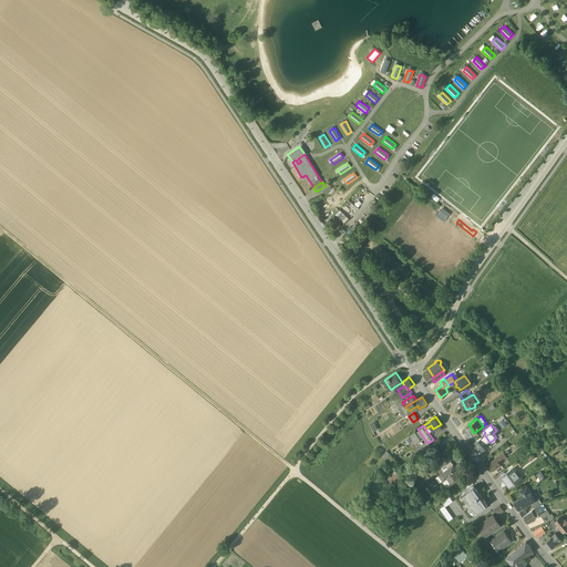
[(415,431),(410,434),(414,442),(420,437),(415,431)]
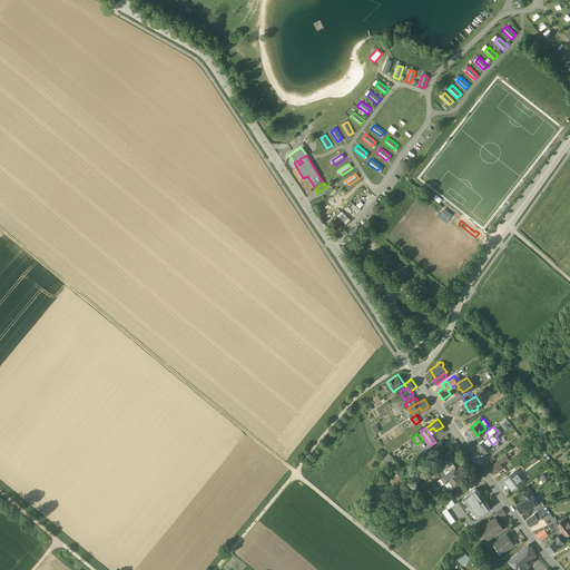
[(487,436),(478,443),(481,446),(484,450),(492,444),(487,436)]
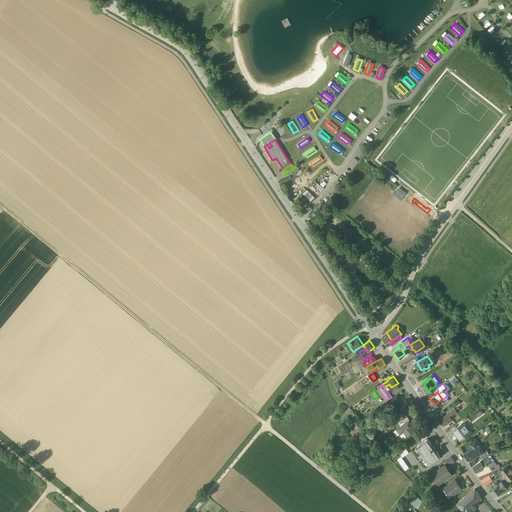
[(406,403),(401,406),(404,410),(406,412),(410,409),(406,403)]
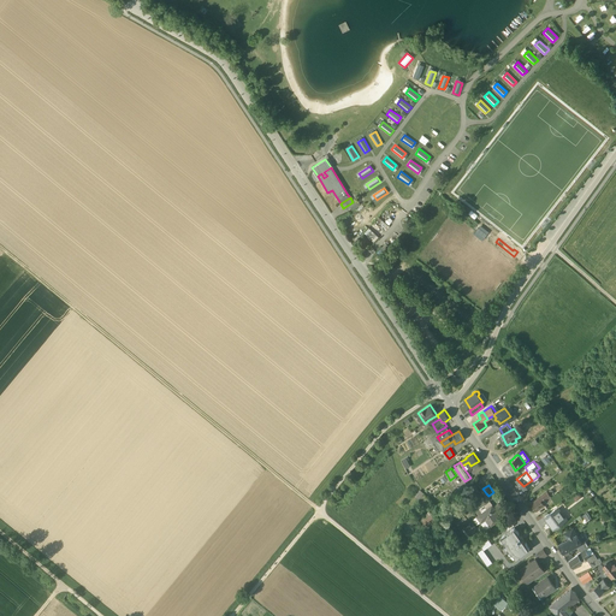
[(548,489),(532,501),(537,509),(545,503),(543,499),(551,493),(548,489)]
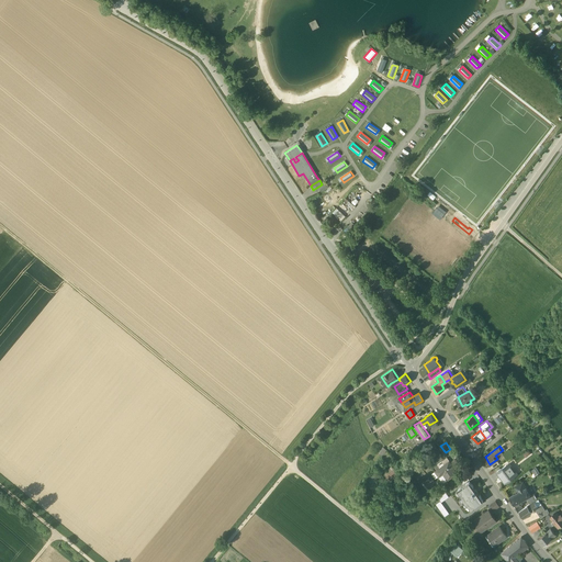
[(444,450),(429,461),(438,473),(436,469),(445,462),(442,458),(447,454),(446,452),(444,450)]
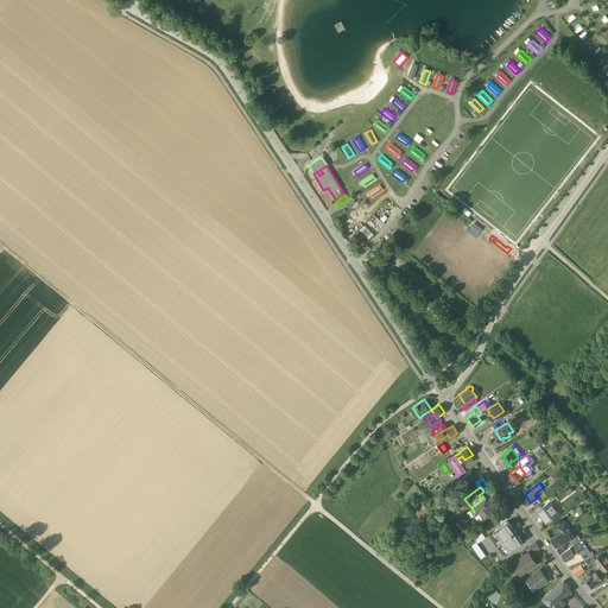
[(481,500),(472,507),(474,512),(475,513),(480,510),(485,517),(494,510),(489,502),(491,502),(487,496),(481,500)]
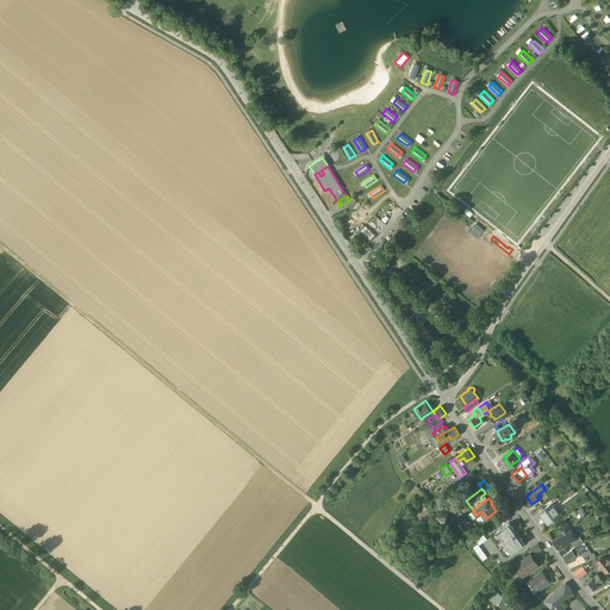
[(553,500),(540,510),(548,522),(554,517),(554,516),(561,511),(553,500)]
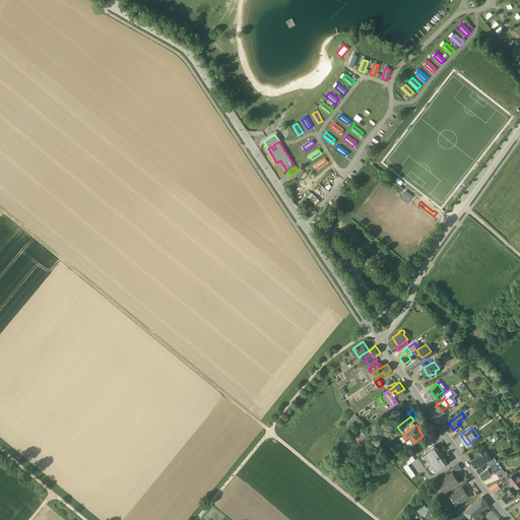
[(397,451),(405,446),(401,439),(393,444),(397,451)]
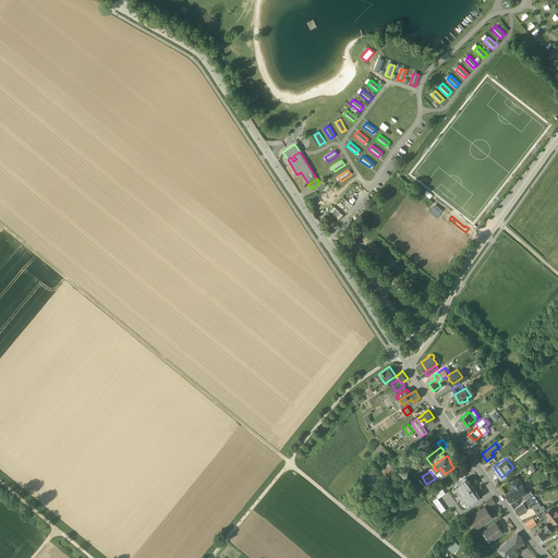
[(519,476),(511,481),(514,487),(507,490),(511,499),(526,490),(523,482),(522,482),(519,476)]
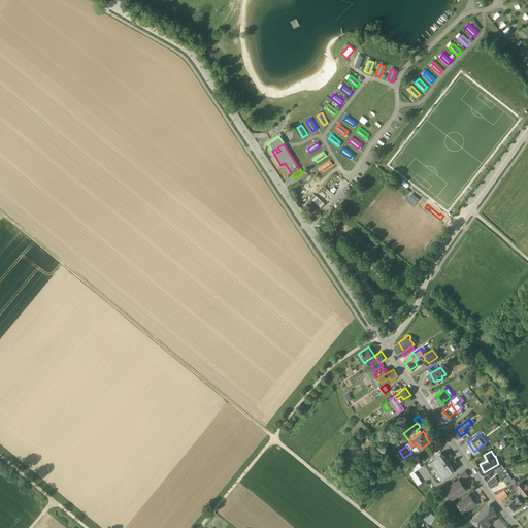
[(440,452),(430,459),(433,464),(432,465),(437,472),(438,471),(442,476),(453,469),(452,466),(449,461),(448,462),(446,459),(447,459),(443,454),(442,454),(440,452)]
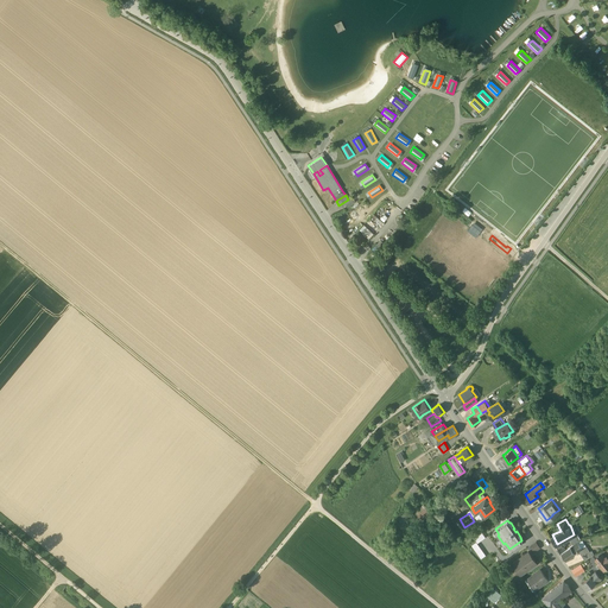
[(482,530),(475,536),(479,540),(486,536),(482,530)]
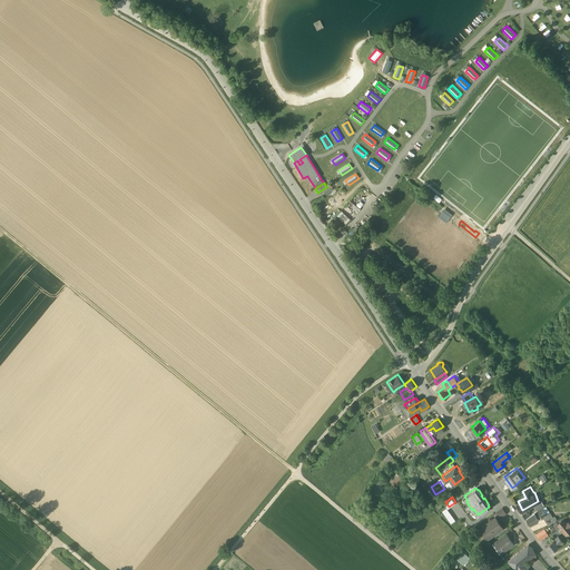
[(448,505),(442,509),(451,522),(457,519),(448,505)]
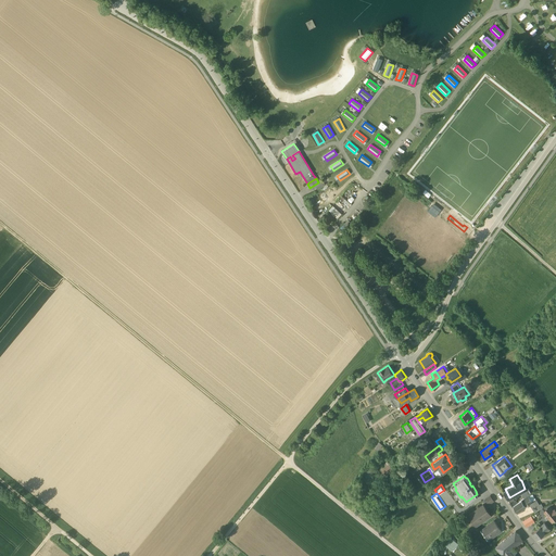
[(490,503),(495,498),(491,493),(484,497),(490,503)]
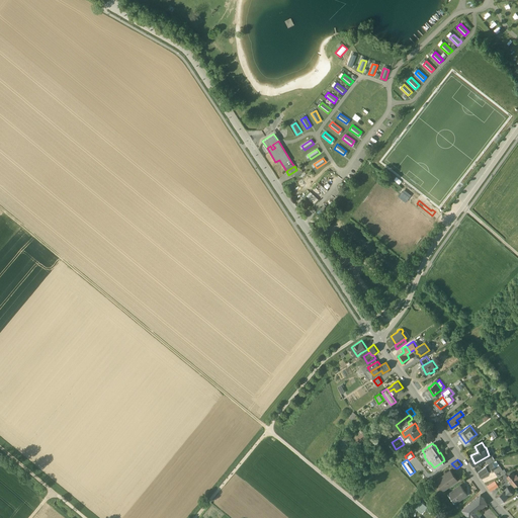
[(493,460),(487,464),(490,469),(493,467),(496,465),(493,460)]
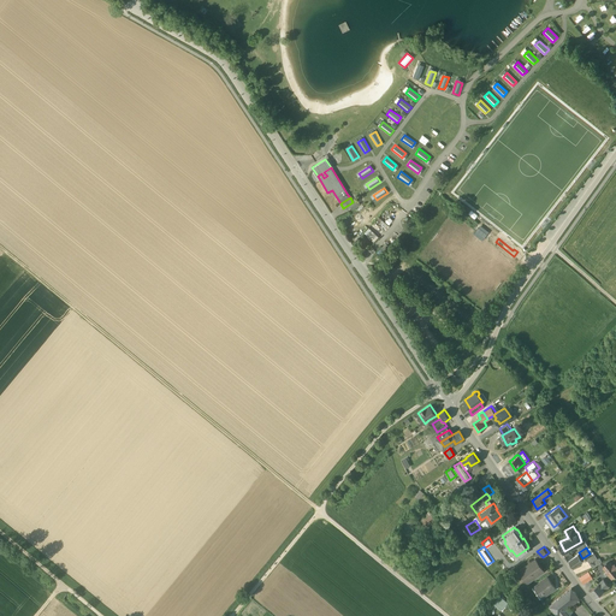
[(597,558),(592,551),(590,554),(586,556),(593,566),(602,560),(599,556),(597,558)]
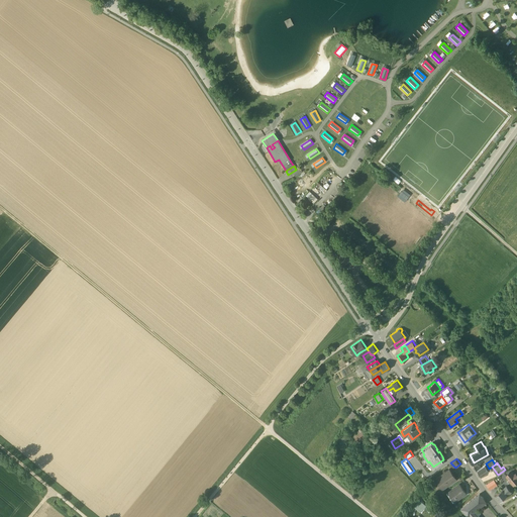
[(481,467),(478,469),(482,475),(489,469),(486,463),(481,467)]
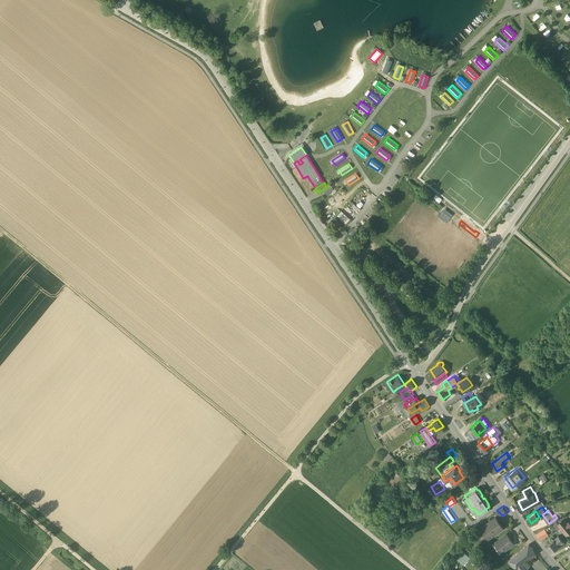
[(495,516),(481,526),(484,531),(487,530),(491,534),(503,526),(500,521),(500,520),(499,520),(495,516)]
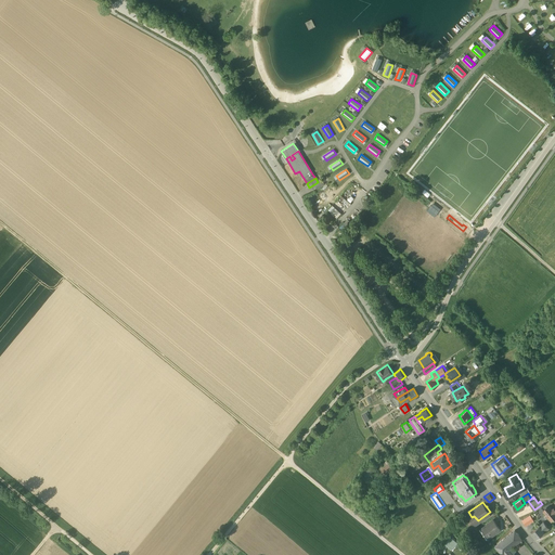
[(552,507),(550,504),(543,510),(552,518),(554,515),(554,511),(554,510),(554,506),(554,505),(552,507)]
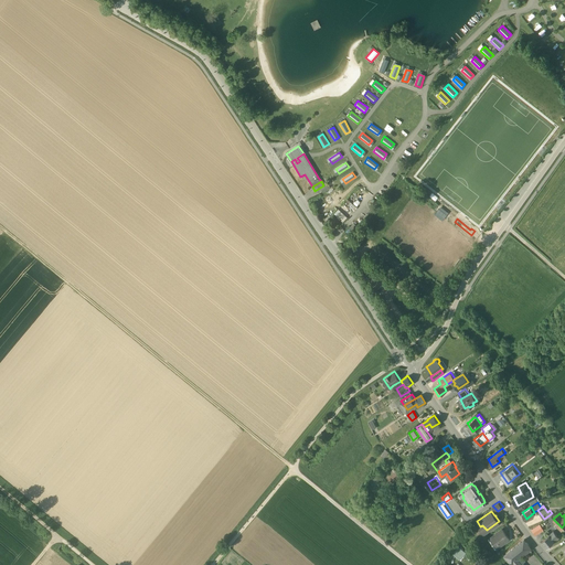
[(540,523),(532,528),(536,533),(543,529),(540,523)]
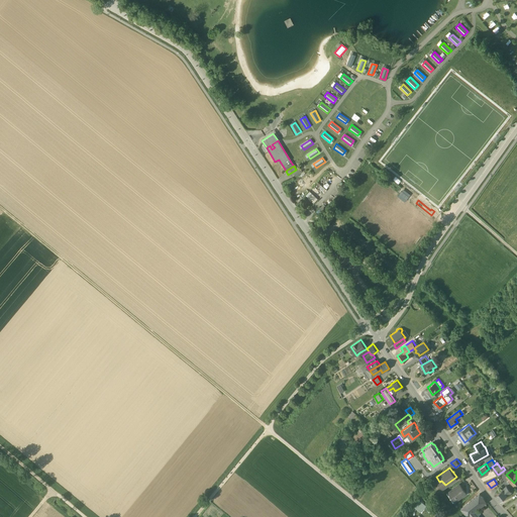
[(459,482),(448,490),(455,499),(466,492),(459,482)]
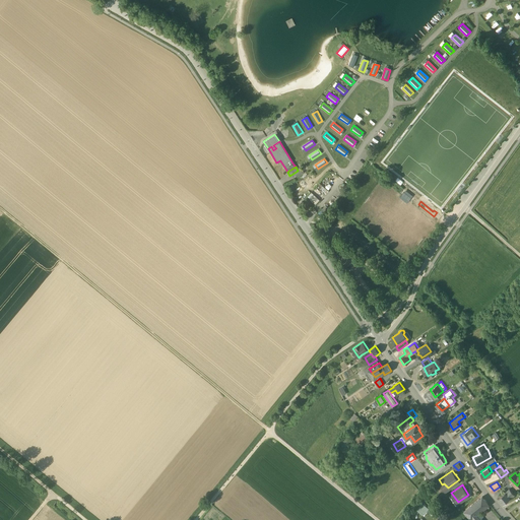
[(509,486),(505,491),(506,491),(511,497),(515,493),(509,486)]
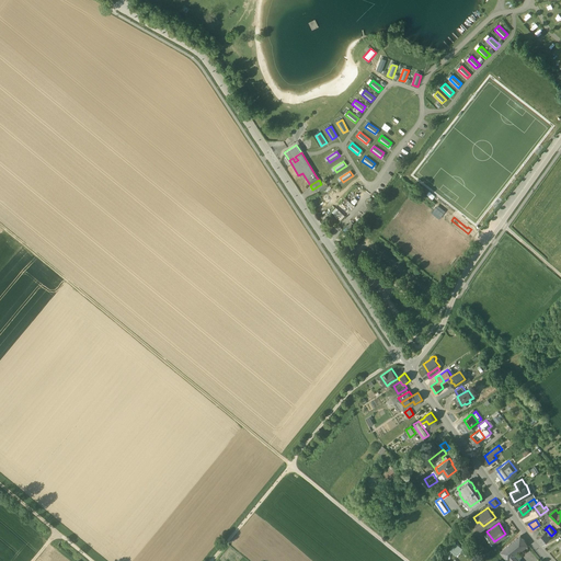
[(545,529),(538,536),(544,541),(551,536),(546,529),(545,529)]
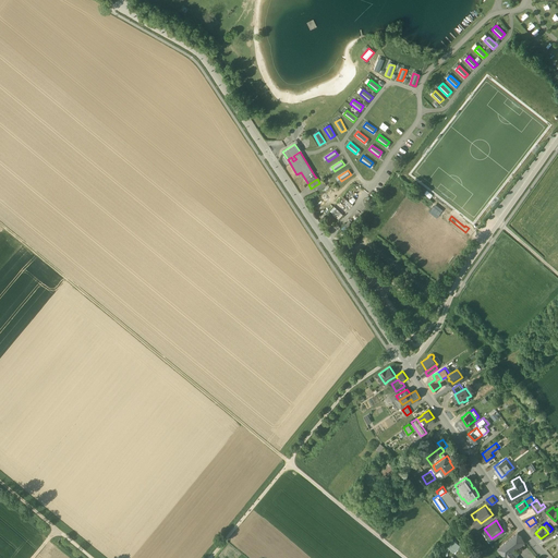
[(518,531),(498,547),(507,557),(512,557),(516,555),(511,550),(525,540),(518,531)]
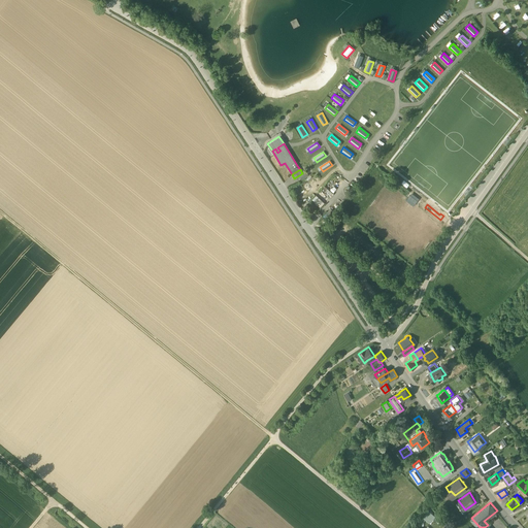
[(430,508),(423,515),(430,522),(436,515),(430,508)]
